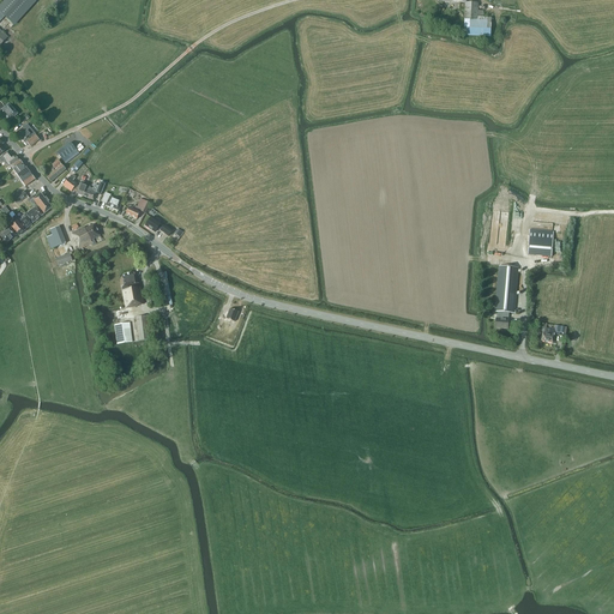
[(35,1),(34,0),(6,0),(0,7),(0,46),(7,37),(0,30),(0,22),(5,17),(13,25),(35,1)]
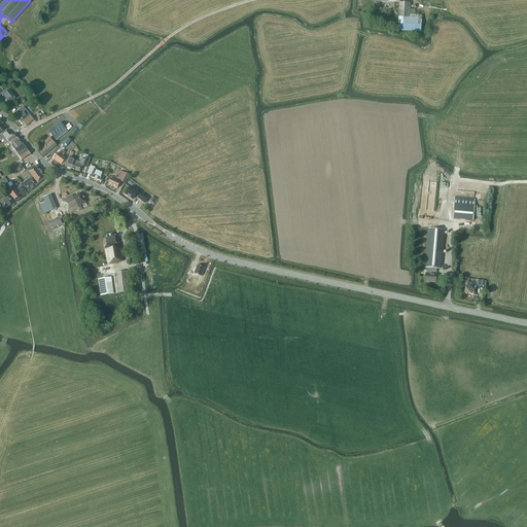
[(375,0),(375,1),(380,1),(380,2),(394,3),(394,8),(398,9),(397,31),(421,32),(422,15),(415,15),(415,9),(410,9),(410,3),(400,3),(399,0),(375,0)]
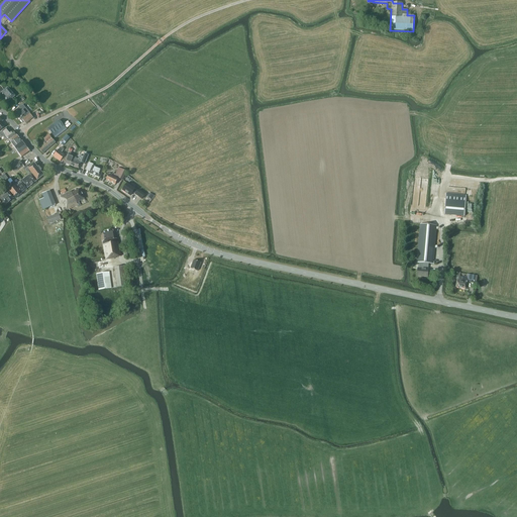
[(15,96),(7,88),(0,94),(0,96),(2,98),(3,100),(6,103),(15,96)]
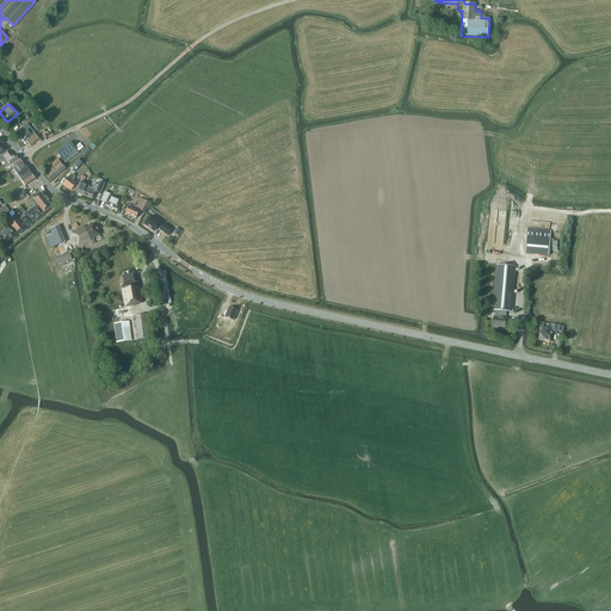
[(28,130),(25,129),(24,127),(17,133),(24,141),(31,135),(29,134),(31,131),(30,129),(28,130)]
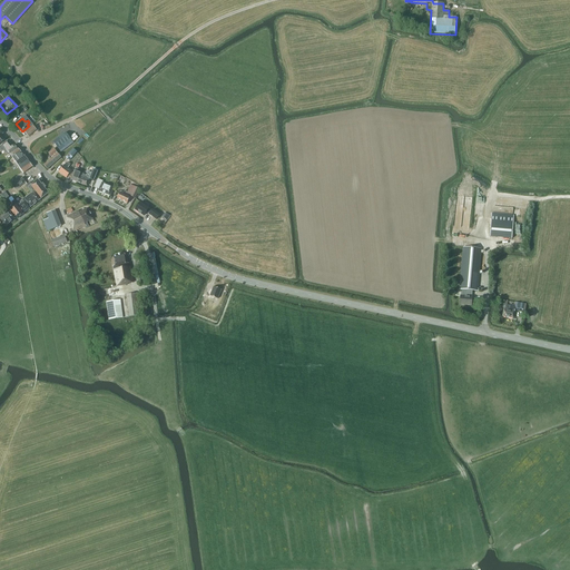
[(29,126),(22,131),(25,135),(27,134),(28,137),(37,129),(33,126),(30,128),(29,126)]
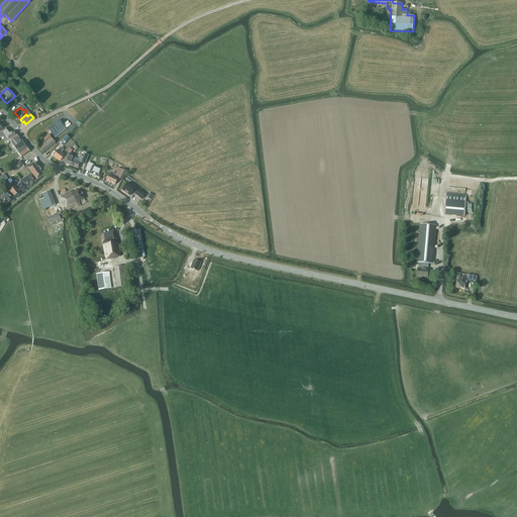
[(67,123),(62,117),(59,120),(60,120),(58,121),(57,120),(54,122),(55,123),(47,129),(55,137),(66,128),(64,126),(67,123)]
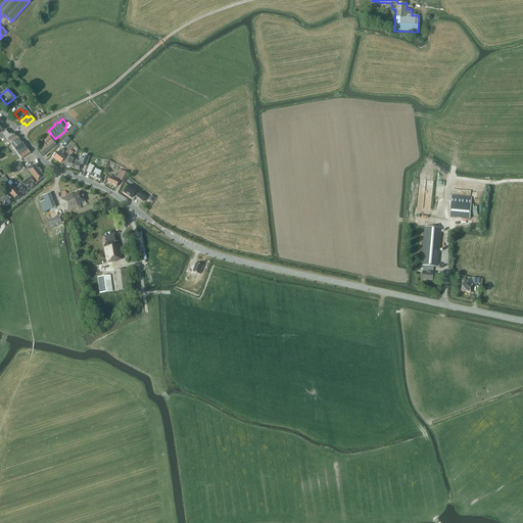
[(12,140),(16,137),(13,133),(10,135),(5,130),(0,134),(0,139),(1,140),(3,138),(6,142),(8,141),(11,144),(13,142),(12,140)]
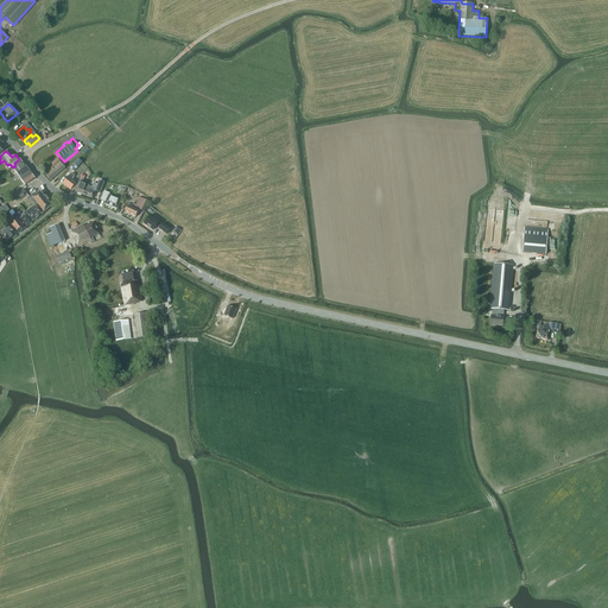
[(16,165),(13,168),(12,168),(25,185),(35,178),(31,172),(25,166),(23,163),(19,159),(14,163),(16,165)]
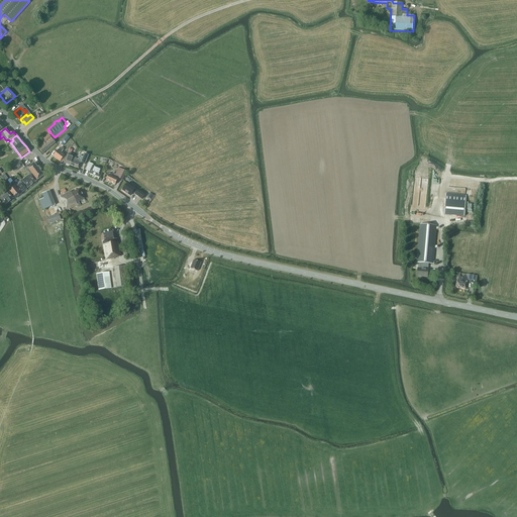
[(56,143),(53,139),(48,135),(44,139),(46,142),(47,143),(39,149),(42,153),(56,143)]
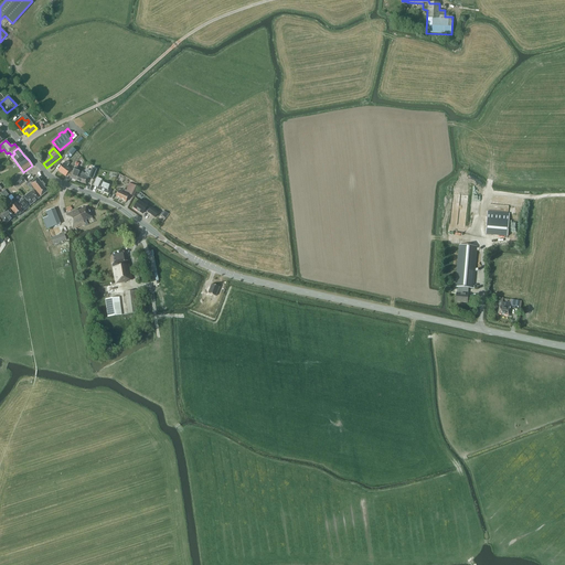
[(73,149),(65,157),(68,160),(76,152),(73,149)]
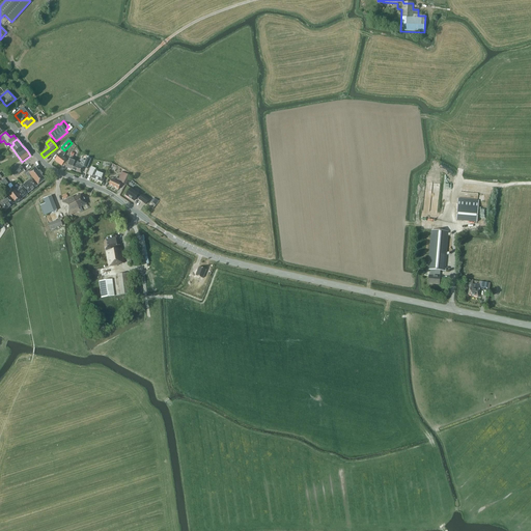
[(64,155),(65,154),(63,151),(62,154),(61,152),(54,161),(61,166),(66,160),(63,157),(64,156),(64,155)]
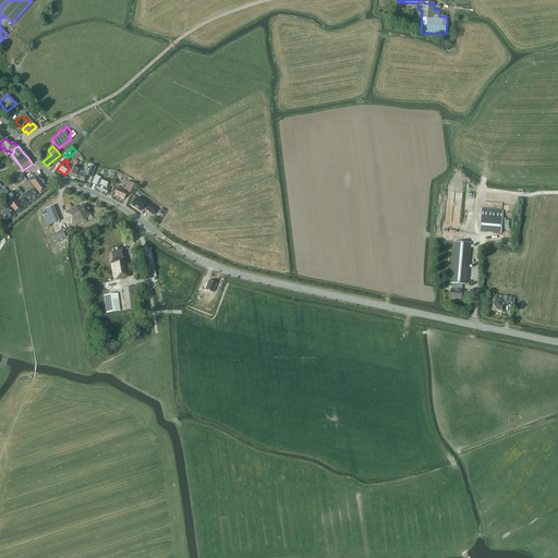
[(75,179),(79,170),(75,169),(76,166),(74,165),(73,166),(69,177),(75,179)]
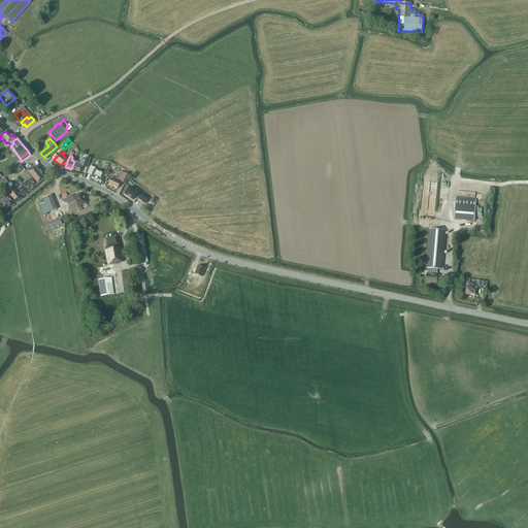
[(74,161),(71,169),(80,172),(84,164),(74,161)]
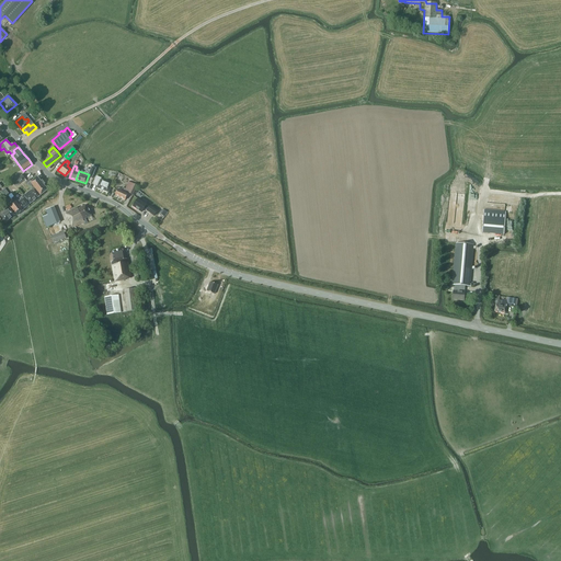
[(21,175),(12,183),(14,186),(16,185),(18,185),(25,179),(22,175),(21,175)]
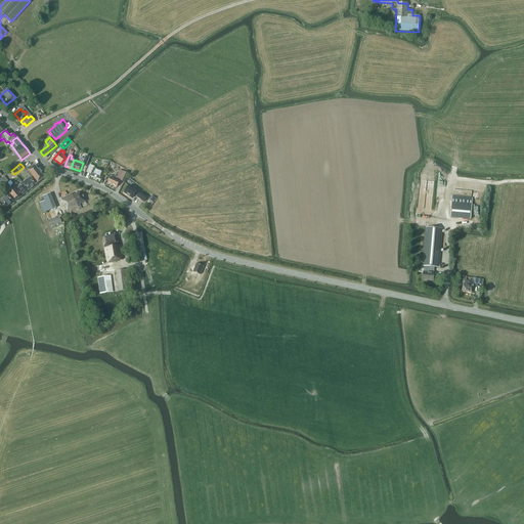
[(91,175),(90,176),(101,180),(102,176),(104,172),(94,168),(94,167),(90,165),(87,172),(91,174),(90,175),(91,175)]
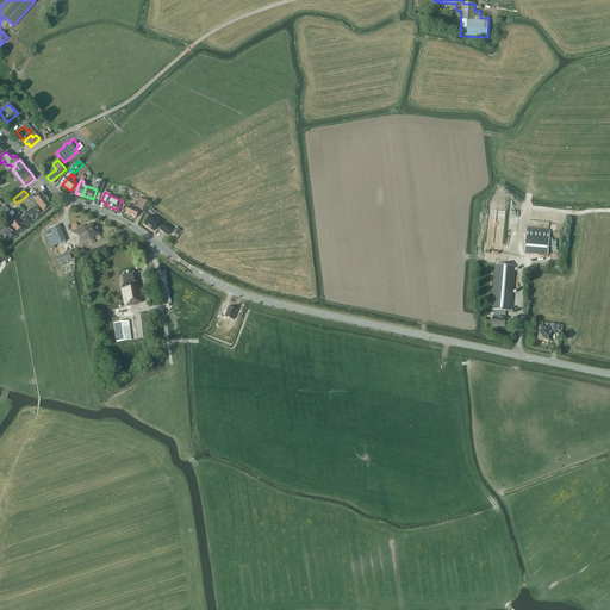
[(33,206),(36,205),(37,205),(44,213),(51,207),(48,201),(49,200),(45,197),(44,198),(41,193),(33,198),(31,195),(29,198),(31,200),(30,201),(33,206)]
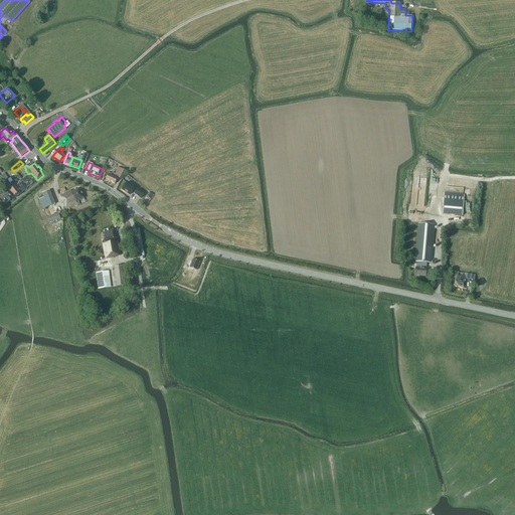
[(432,168),(432,179),(441,179),(441,168),(432,168)]
